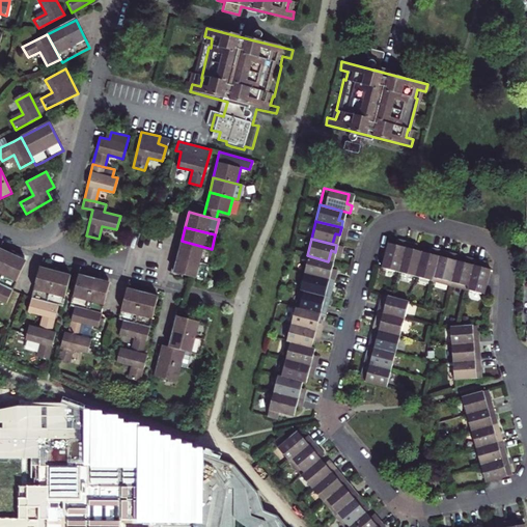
[(386,242),(380,267),(397,271),(405,241),(397,239),(396,245),(386,242)]
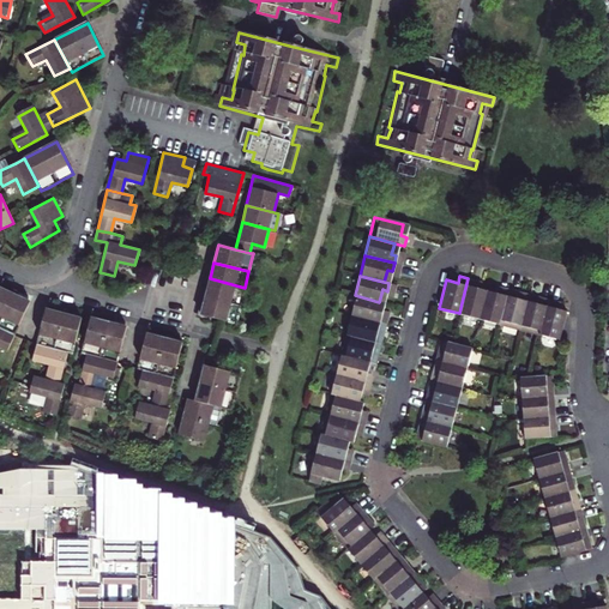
[(240,306),(245,288),(210,278),(205,296),(240,306)]
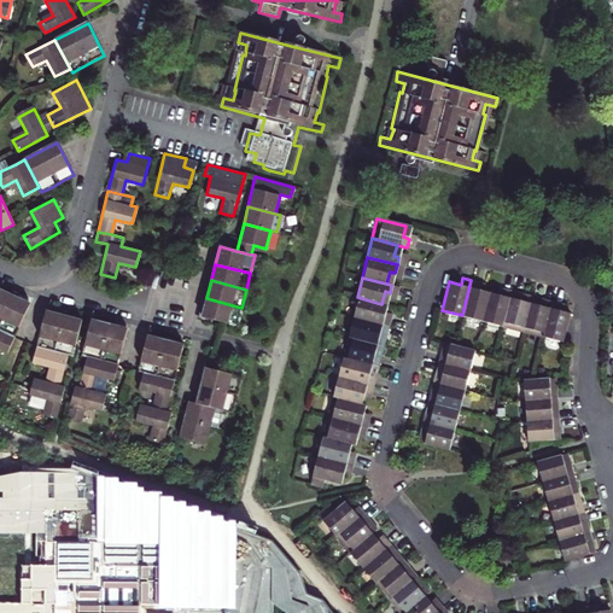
[(471,280),(462,315),(482,320),(489,292),(478,289),(479,282),(471,280)]
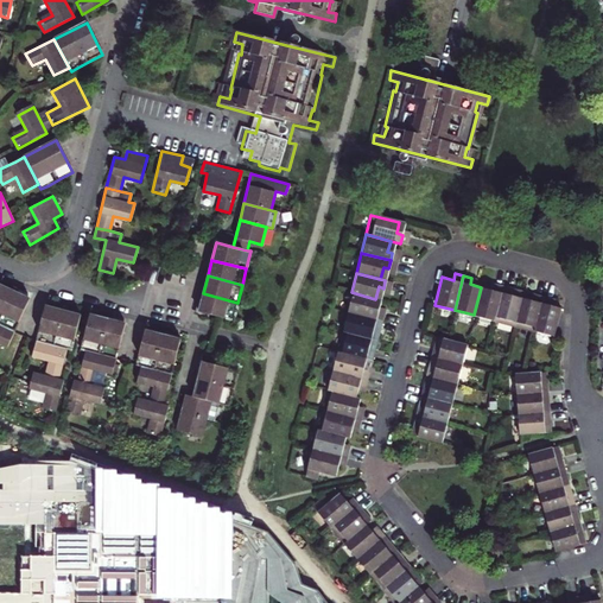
[(474,315),(493,321),(502,285),(494,284),(492,290),(481,287),(474,315)]
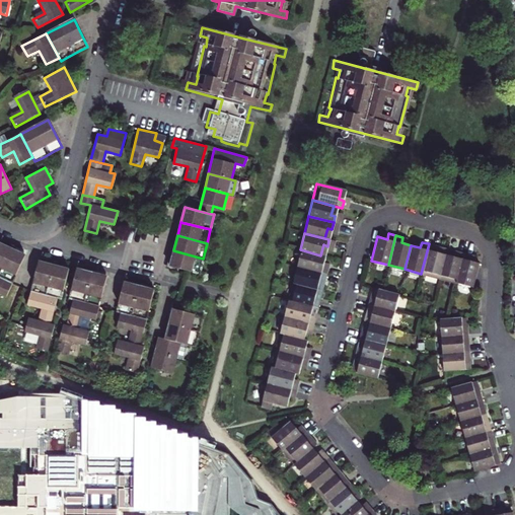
[(429,243),(421,274),(438,278),(445,248),(429,243)]
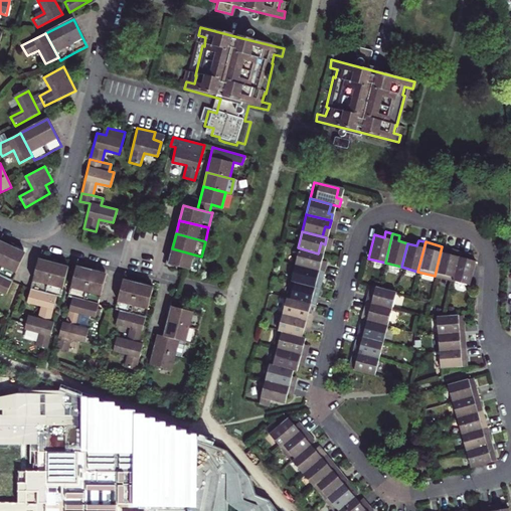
[(10,247),(2,244),(0,247),(0,276),(18,285),(30,257),(24,254),(10,247)]
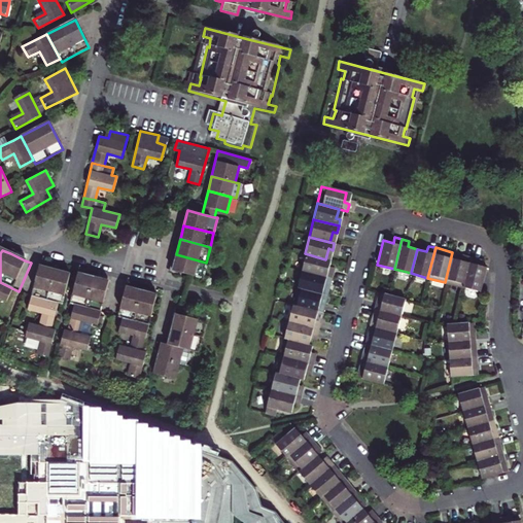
[(461,286),(469,256),(452,252),(445,282),(461,286)]
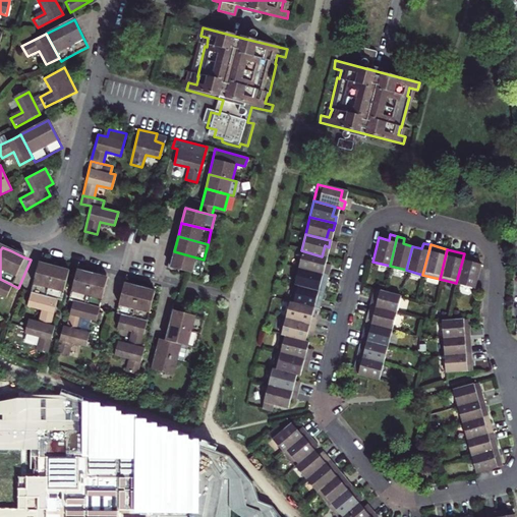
[(320,267),(322,256),(301,250),(297,267),(322,274),(324,268),(320,267)]
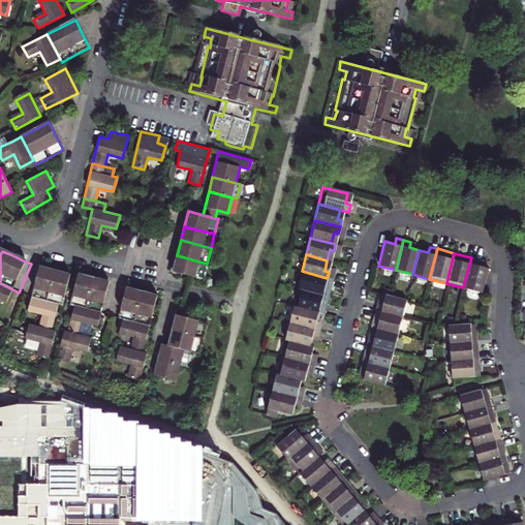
[(173,271),(204,278),(207,264),(177,255),(173,271)]
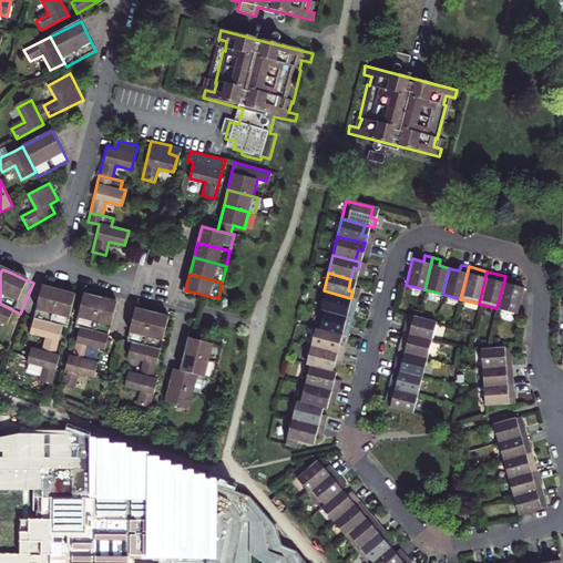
[(515,313),(522,286),(511,284),(513,277),(505,276),(497,308),(515,313)]
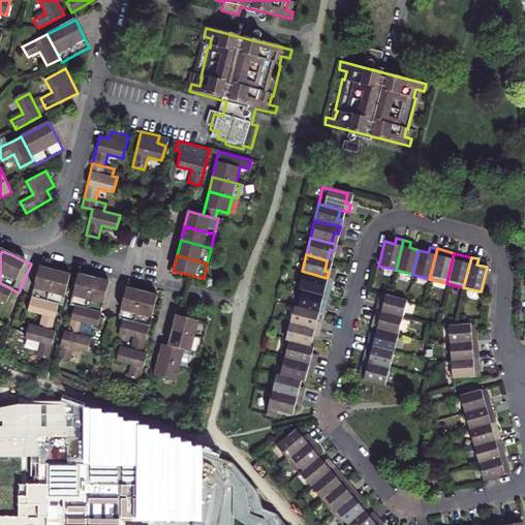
[(32,297),(58,303),(62,304),(70,274),(65,272),(51,269),(39,266),(32,297)]
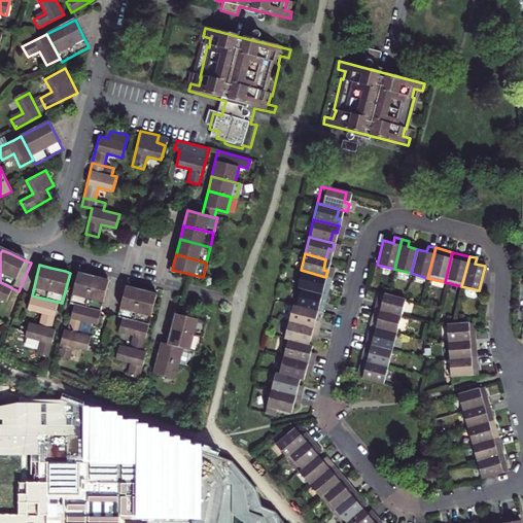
[(297,287),(321,293),(325,277),(301,270),(297,287)]
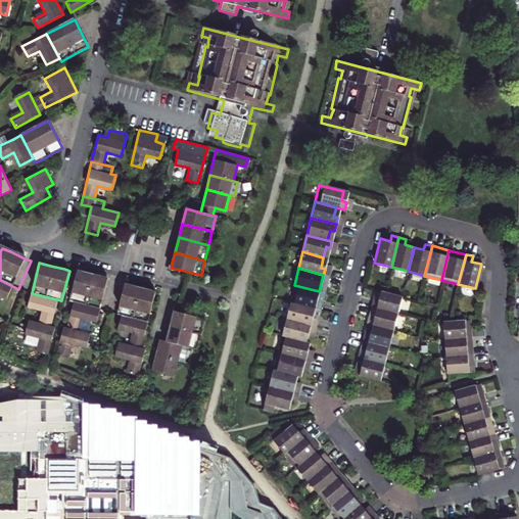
[(84,272),(78,270),(69,300),(74,301),(100,309),(107,278),(101,276),(84,272)]
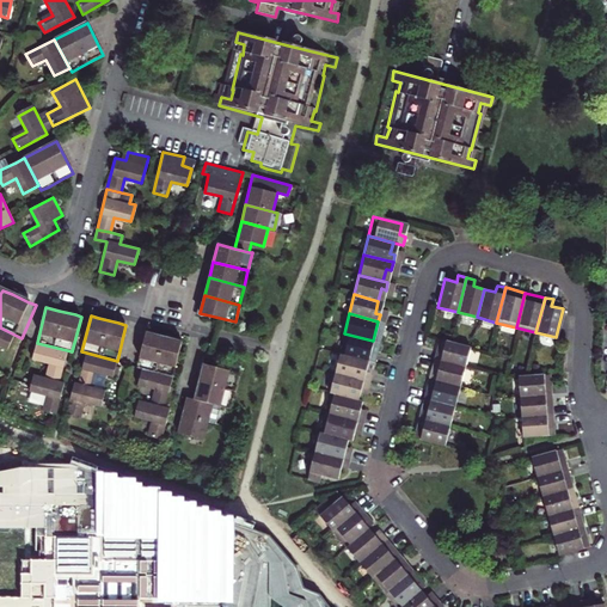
[(0,348),(14,354),(22,338),(0,327),(0,348)]
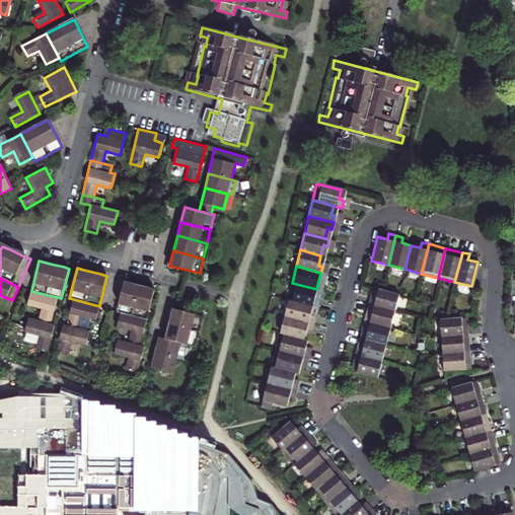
[(120,311),(132,315),(146,319),(154,290),(146,288),(135,284),(125,282),(117,310),(120,311)]
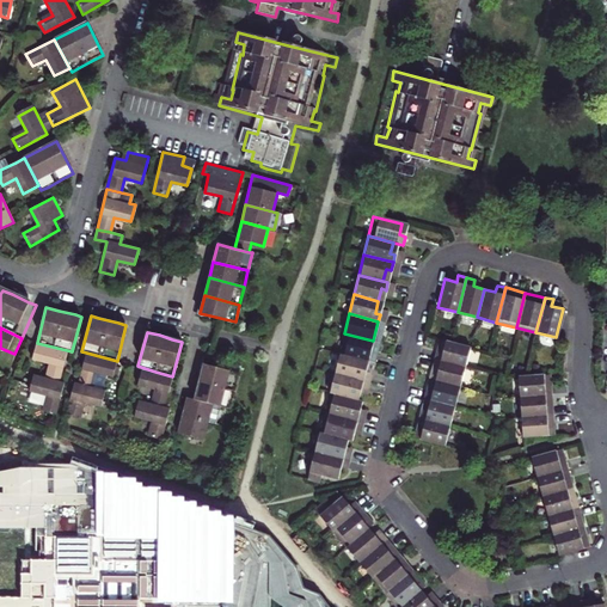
[(344,333),(338,354),(362,360),(368,361),(373,341),(344,333)]
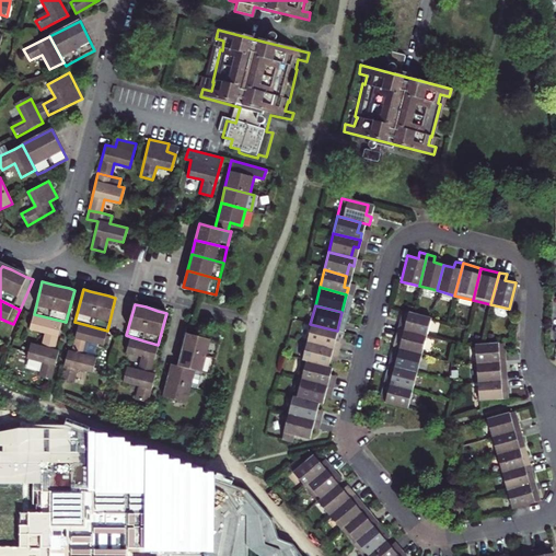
[(401,310),(396,328),(425,336),(429,317),(401,310)]
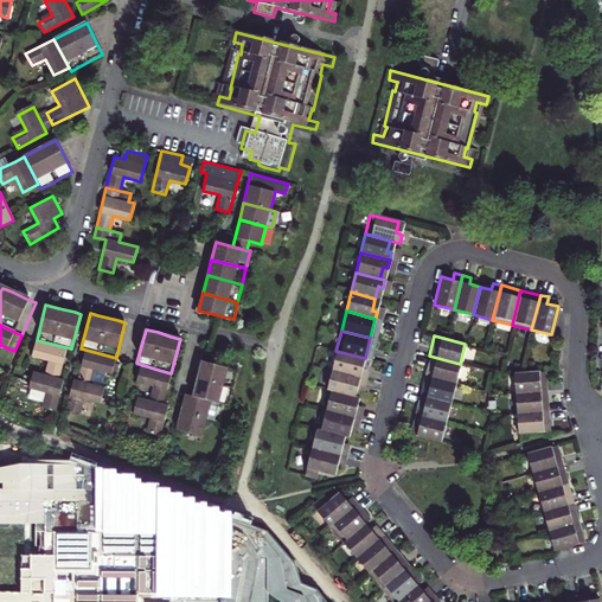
[(66,347),(37,340),(32,356),(50,360),(46,375),(59,378),(66,347)]
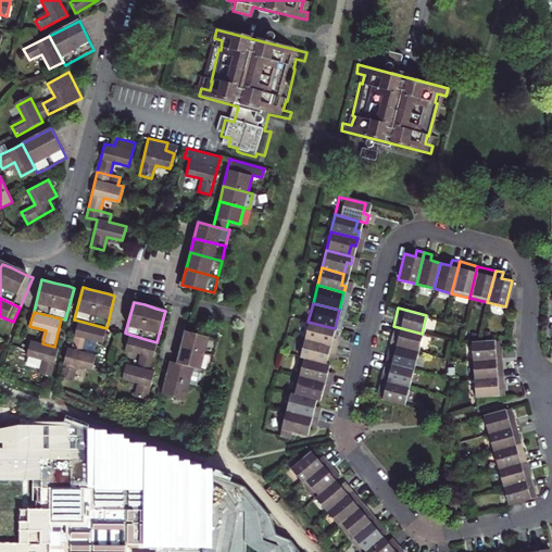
[(107,328),(78,321),(72,349),(84,351),(87,339),(102,342),(107,328)]
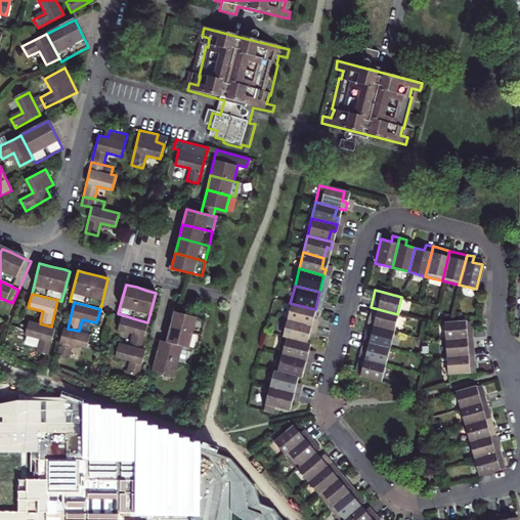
[(286,319),(310,326),(315,309),(310,308),(290,303),(286,319)]
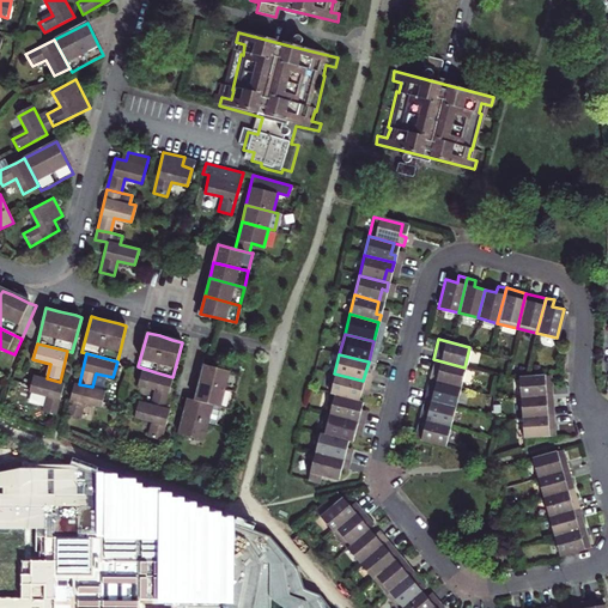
[(433,359),(429,378),(460,387),(464,368),(433,359)]
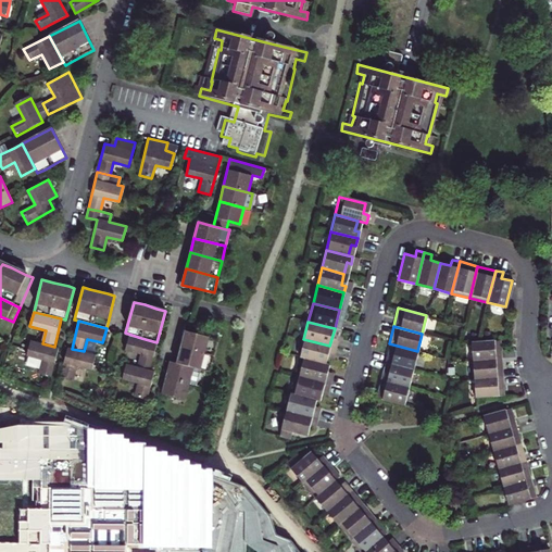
[(185,330),(182,347),(213,355),(217,339),(185,330)]
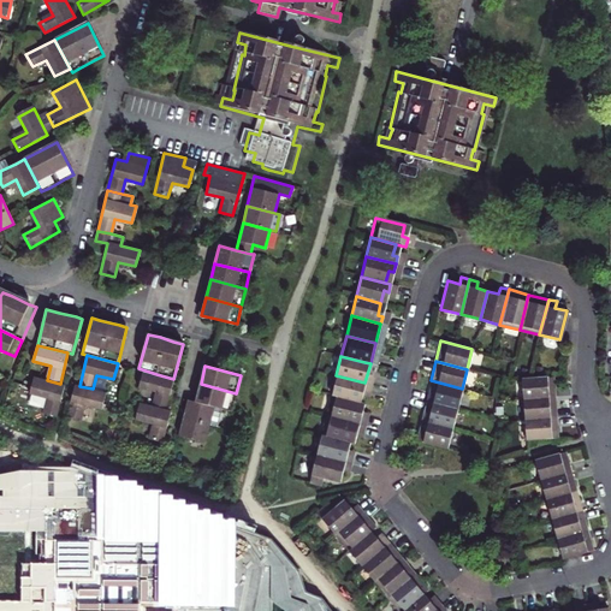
[(173,379),(156,374),(142,369),(138,387),(156,392),(153,407),(166,409),(173,379)]
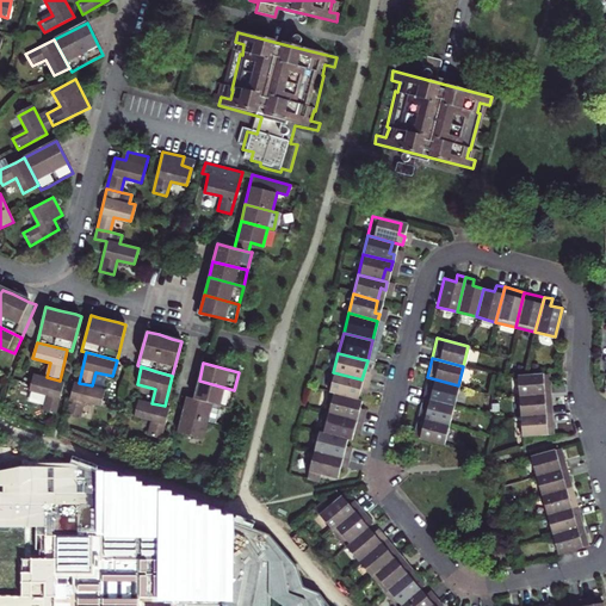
[(333,372),(328,393),(352,399),(356,387),(359,388),(362,379),(333,372)]
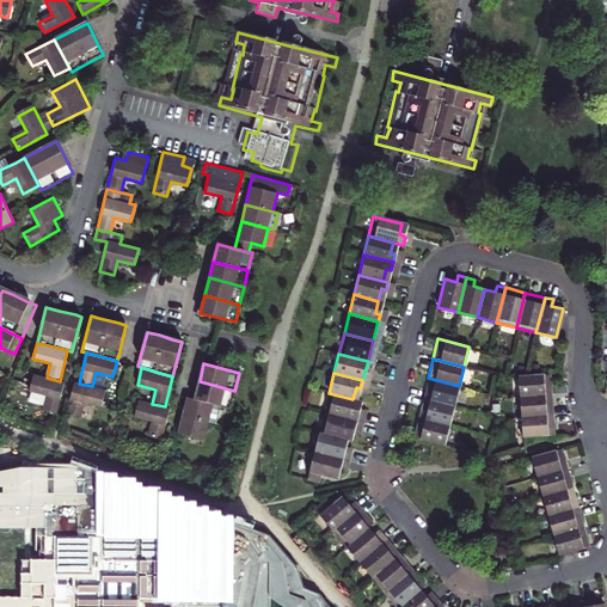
[(65,382),(60,381),(47,378),(34,374),(30,392),(46,396),(43,410),(56,414),(65,382)]
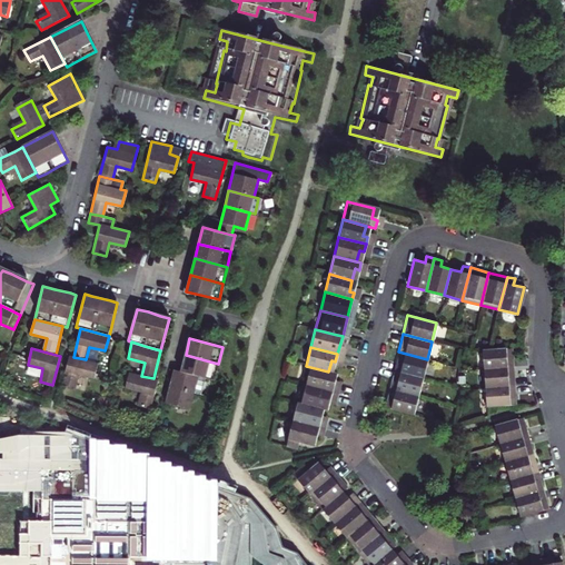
[(482,349),(483,368),(512,366),(511,348),(482,349)]
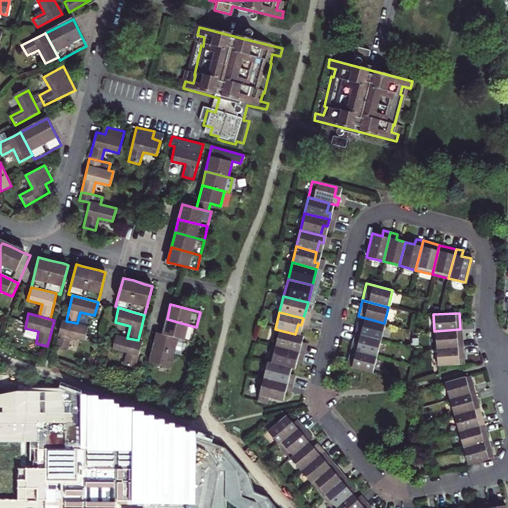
[(384,323),(358,316),(354,333),(380,340),(384,323)]
